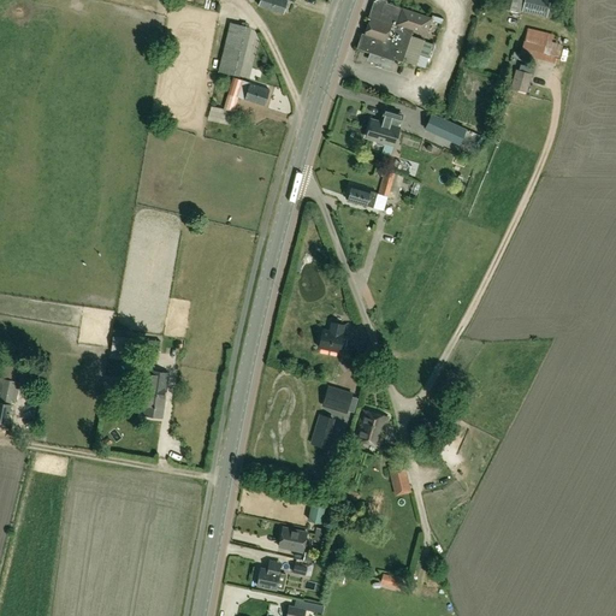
[(288,3),(282,0),(260,0),(258,7),(283,16),(288,3)]
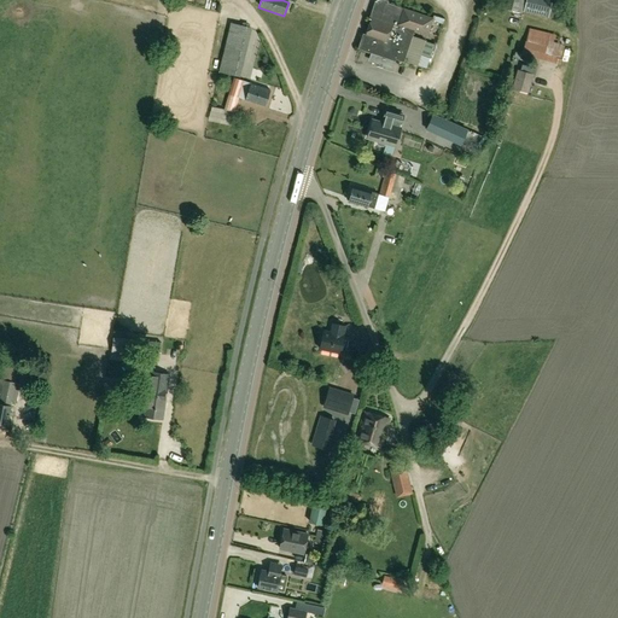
[(429,59),(420,57),(425,42),(412,38),(414,31),(427,35),(432,21),(443,24),(445,19),(433,15),(432,18),(378,0),(366,35),(361,51),(372,54),(369,62),(391,69),(394,59),(403,63),(403,62),(425,69),(429,59)]
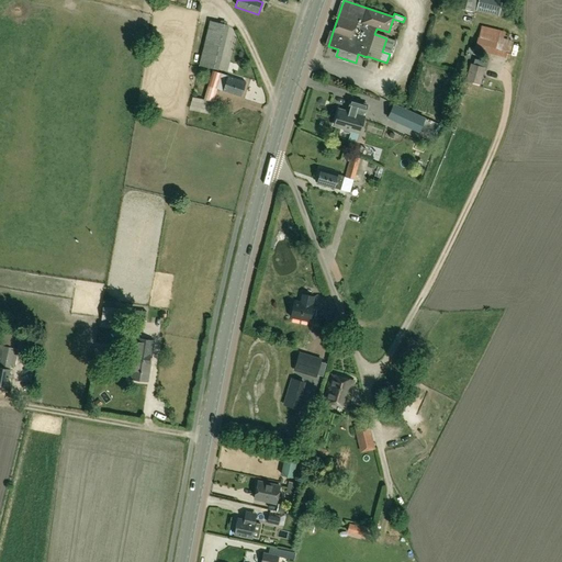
[(471,26),(476,0),(462,0),(461,9),(465,10),(462,24),(471,26)]
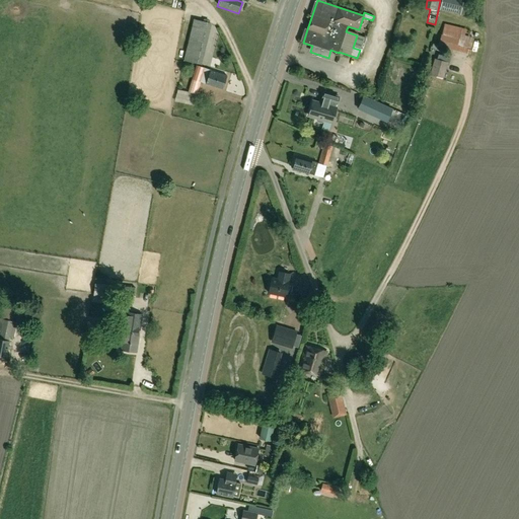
[(463,1),(459,0),(441,0),(439,10),(460,14),(463,1)]
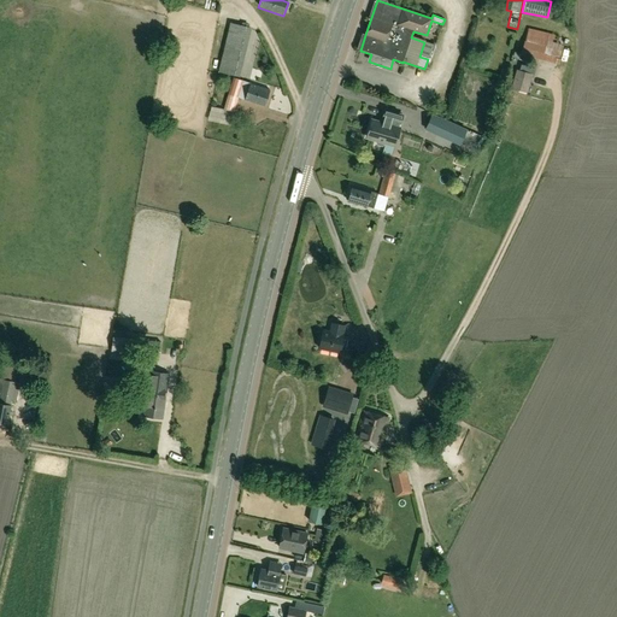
[(239,77),(252,28),(230,23),(218,71),(239,77)]
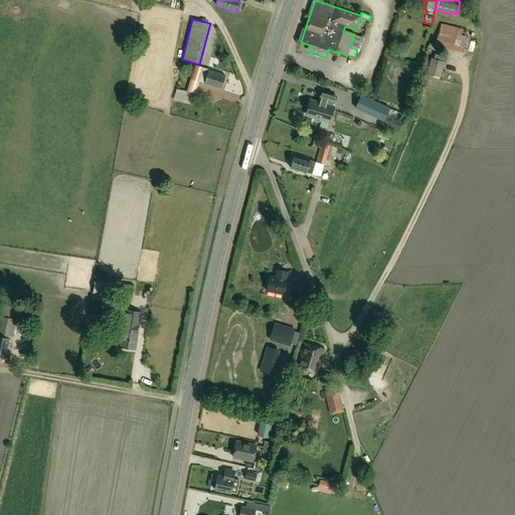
[(466,53),(472,31),(441,23),(441,24),(435,45),(466,53)]
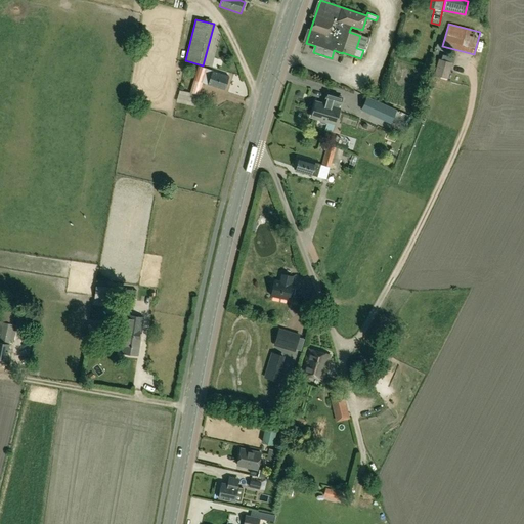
[(447,80),(451,63),(439,59),(435,76),(447,80)]
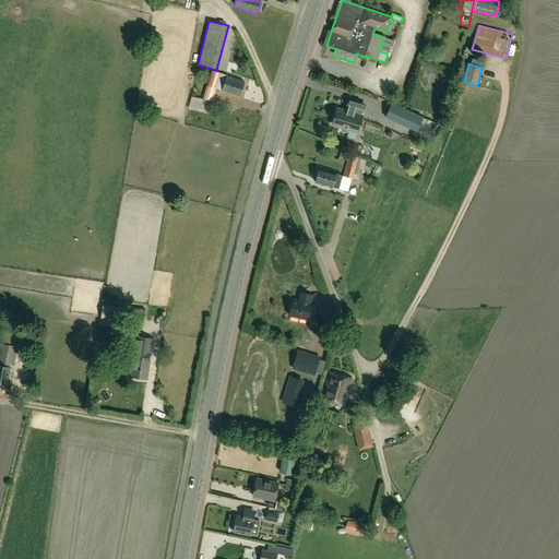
[(222,91),(239,97),(245,83),(227,76),(222,91)]
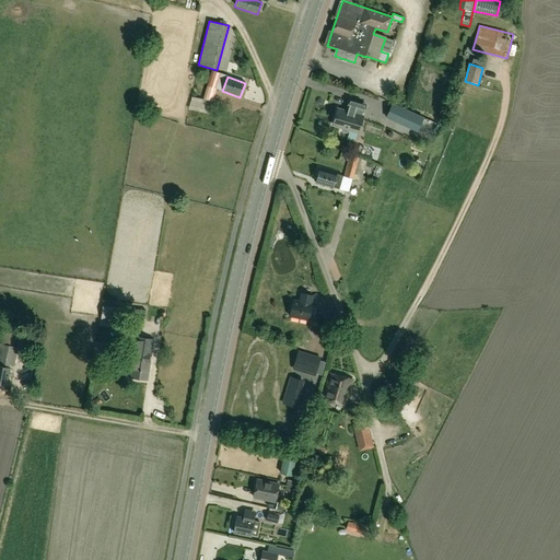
[(459,103),(464,94),(456,92),(453,100),(459,103)]
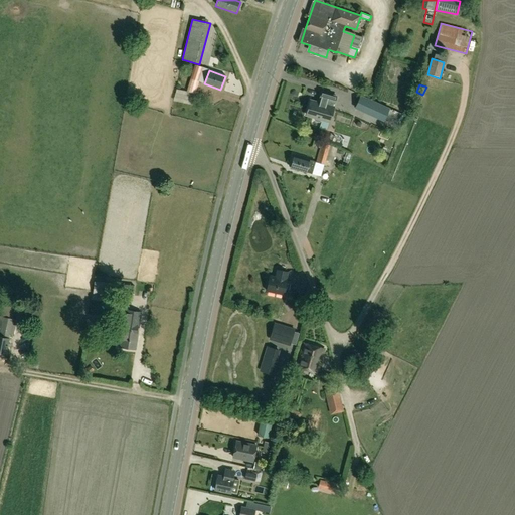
[(336,98),(322,93),(320,100),(321,101),(319,104),(311,102),(306,116),(315,119),(314,121),(315,122),(319,123),(321,122),(321,120),(330,123),(334,109),(333,108),(334,105),(336,98)]
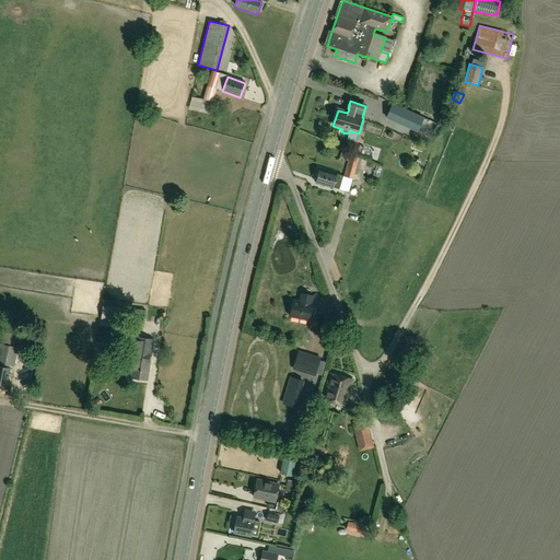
[(423,118),(395,105),(393,104),(386,117),(417,130),(423,118)]
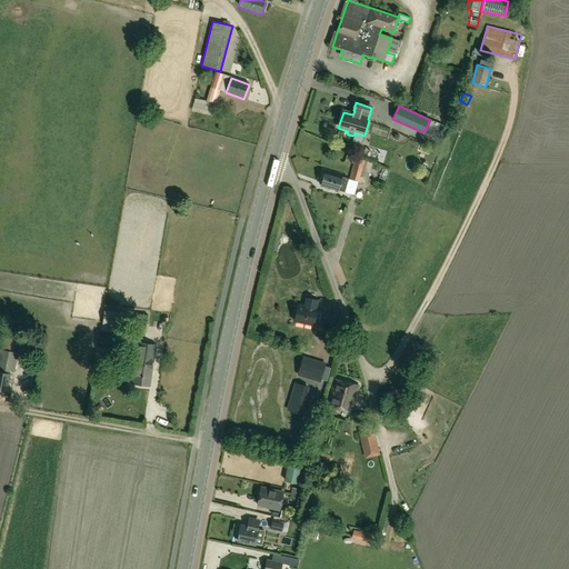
[(356,158),(349,179),(359,181),(366,160),(356,158)]
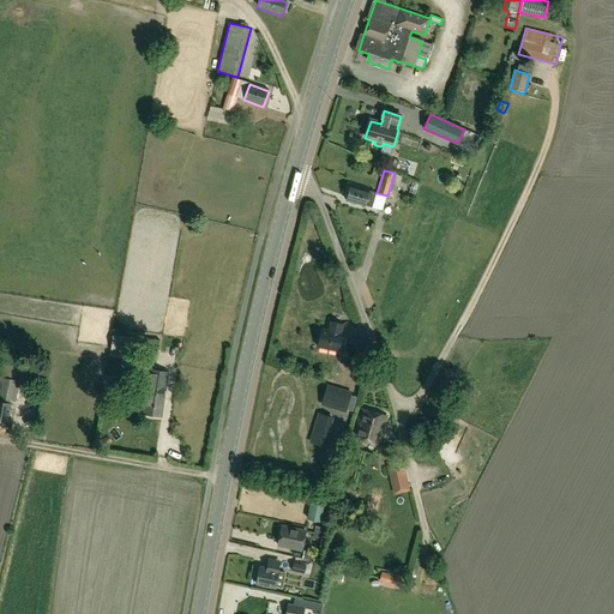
[(347,202),(363,206),(372,209),(375,194),(350,187),(347,202)]
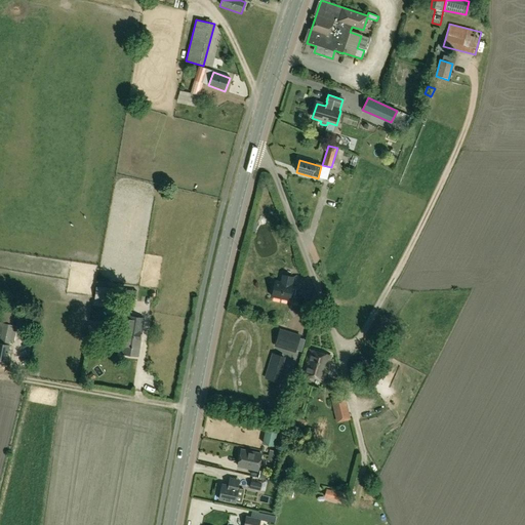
[(91,274),(103,276),(105,267),(92,265),(91,274)]
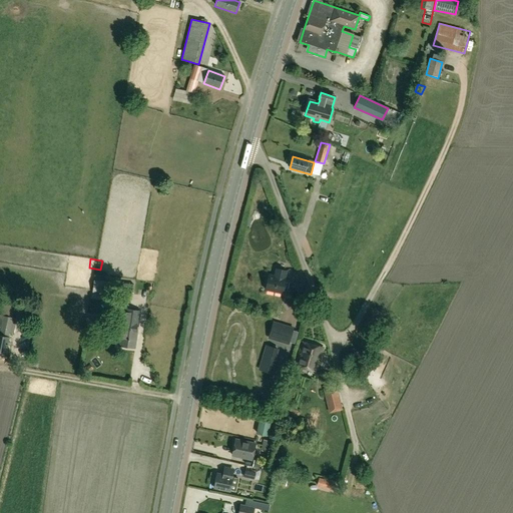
[(283,295),(284,290),(287,291),(289,282),(286,281),(287,272),(276,270),(274,277),(269,275),(265,291),(283,295)]
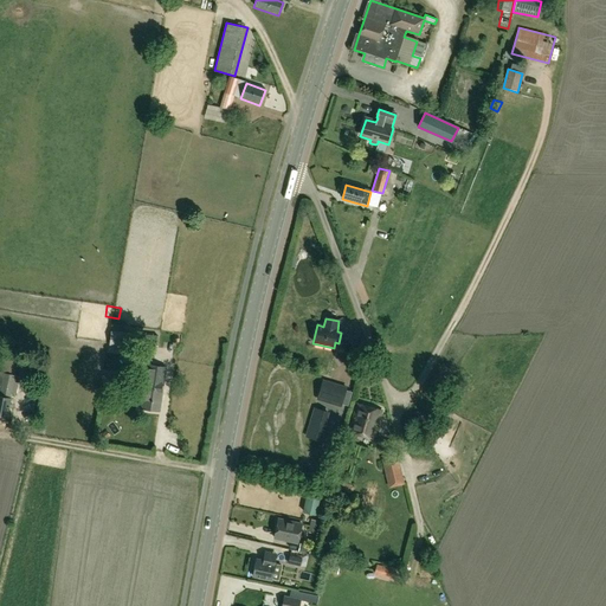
[(135,334),(110,330),(109,343),(134,346),(135,334)]
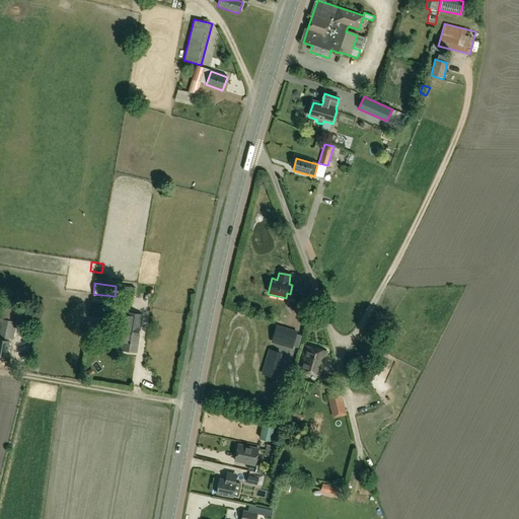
[(134,288),(123,287),(122,298),(133,299),(134,288)]
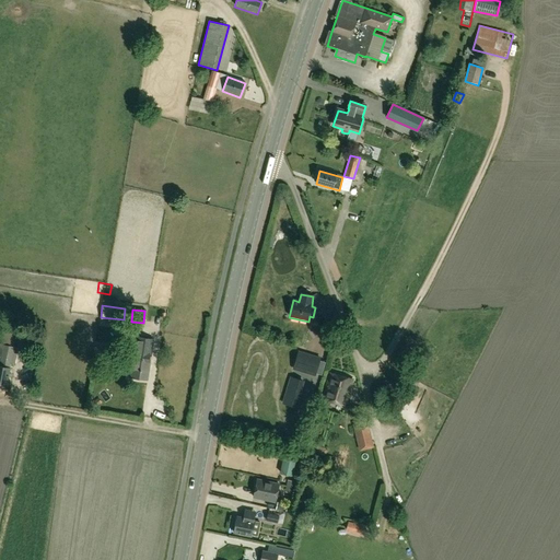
[(0,385),(7,386),(10,368),(11,363),(15,364),(19,348),(14,347),(15,337),(28,339),(30,331),(1,327),(0,333),(0,385)]
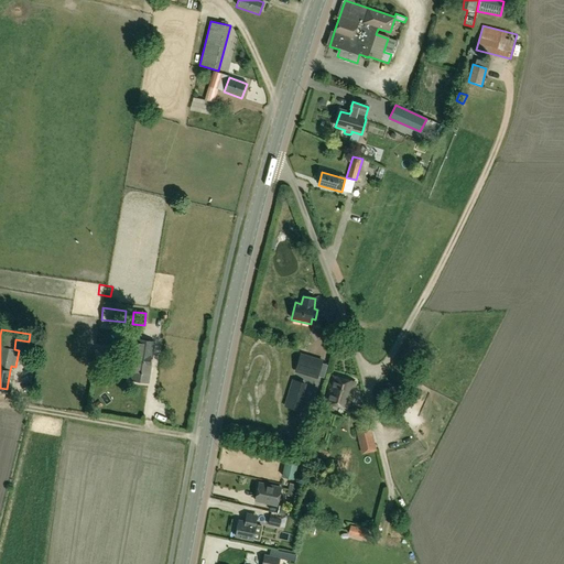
[(106,350),(94,349),(93,358),(104,360),(106,350)]
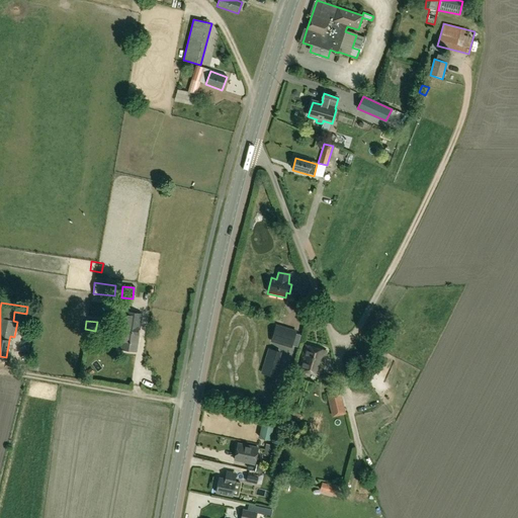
[(295,332),(275,326),(271,342),(290,347),(295,332)]
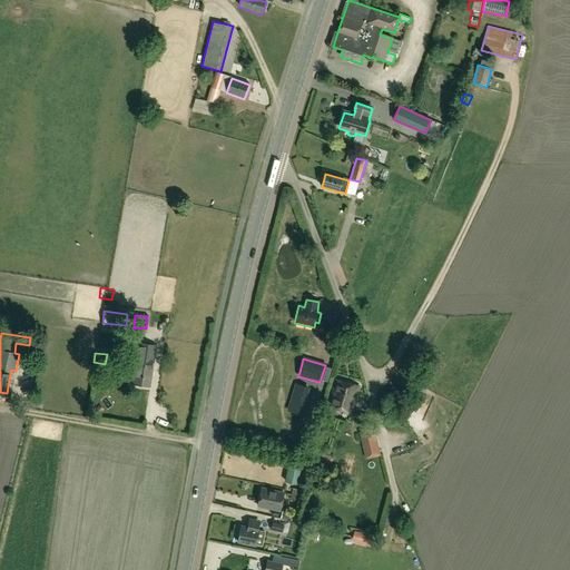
[(149,386),(153,367),(135,365),(133,384),(149,386)]
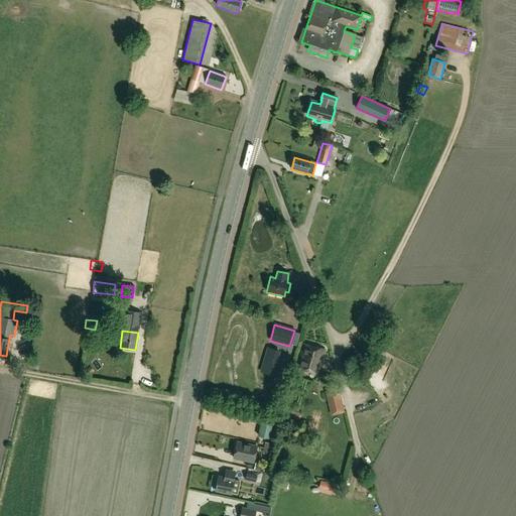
[(317,374),(325,352),(304,346),(298,369),(317,374)]
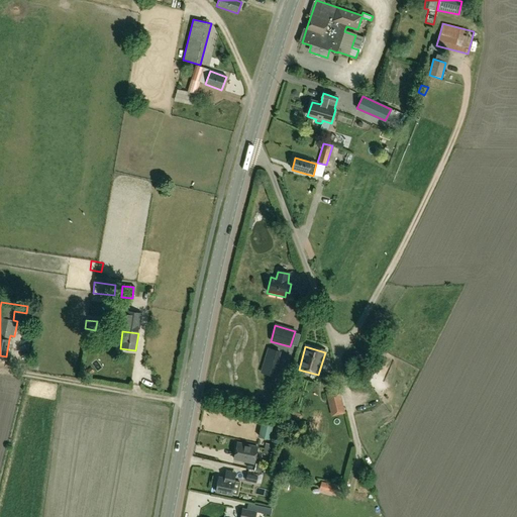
[(325,391),(331,416),(345,413),(339,388),(325,391)]
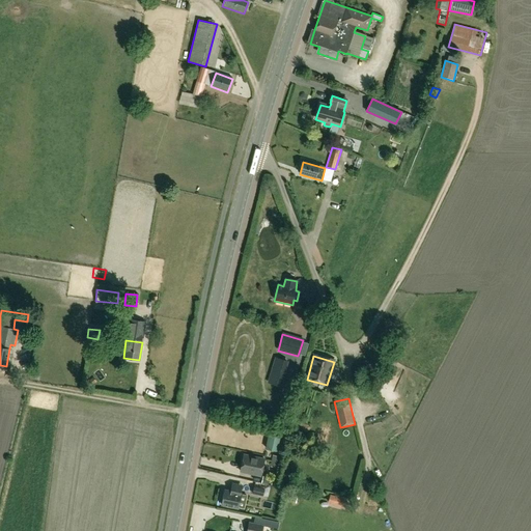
[(269,434),(264,448),(277,451),(280,436),(285,437),(286,430),(268,427),(267,432),(269,434)]
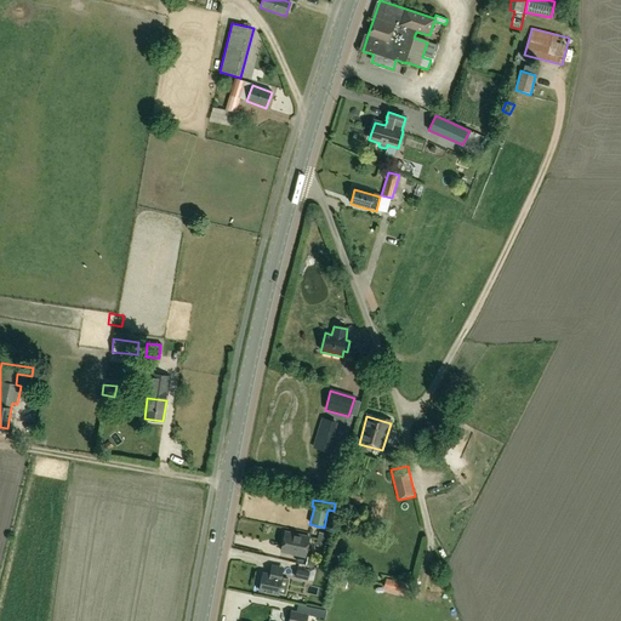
[(326,534),(319,531),(315,545),(324,547),(326,534)]
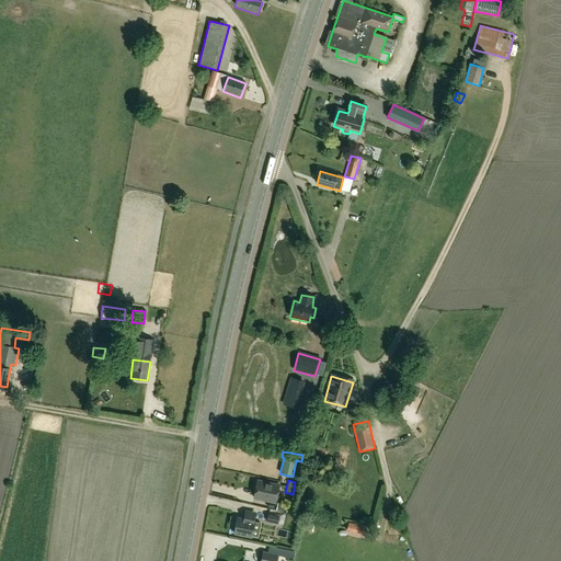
[(253,499),(275,503),(279,485),(258,481),(253,499)]
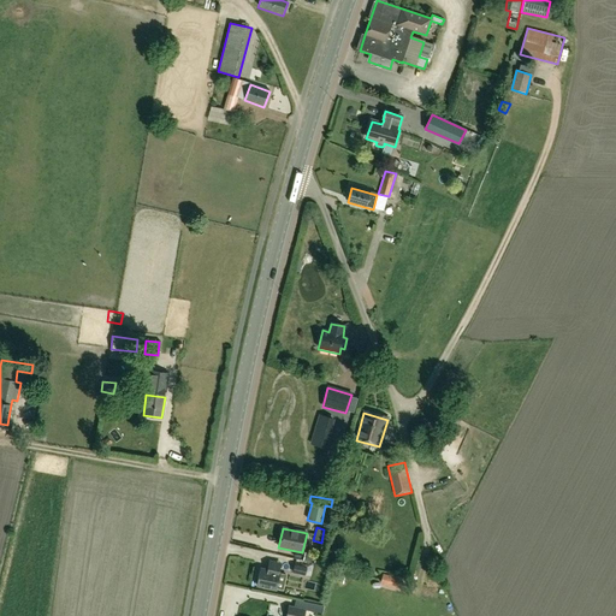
[(303,560),(314,562),(315,554),(304,551),(303,560)]
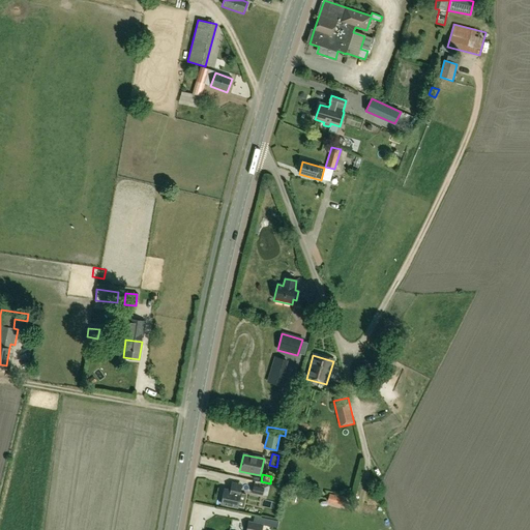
[(252,493),(263,495),(264,487),(254,484),(252,493)]
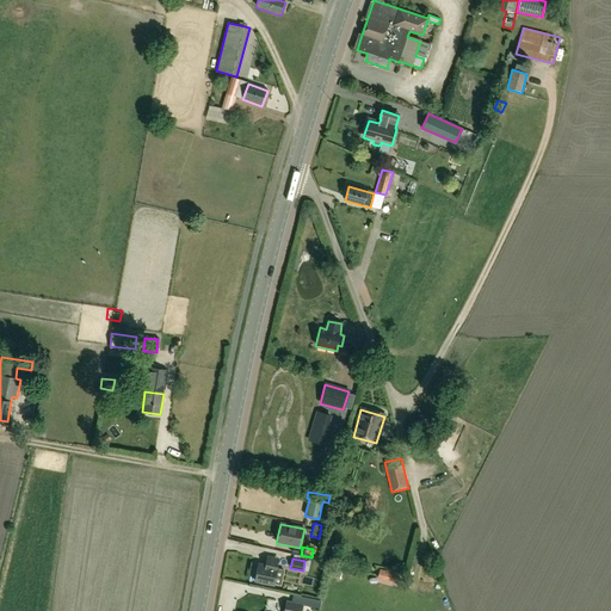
[(273,585),(277,568),(259,565),(255,581),(273,585)]
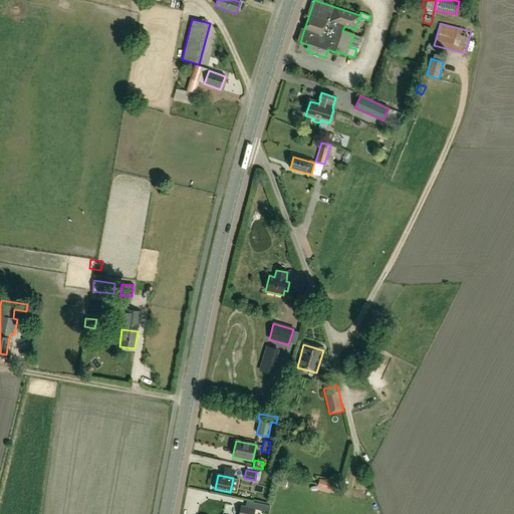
[(321,479),(319,486),(339,491),(340,485),(321,479)]
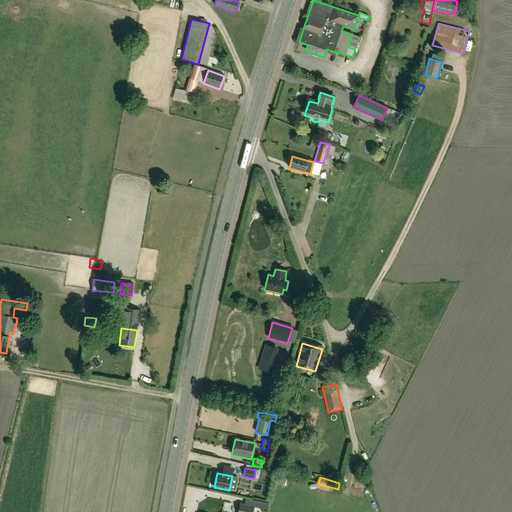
[(252,511),(254,508),(254,507),(267,510),(269,503),(245,498),(243,505),(240,505),(238,511),(252,511)]
